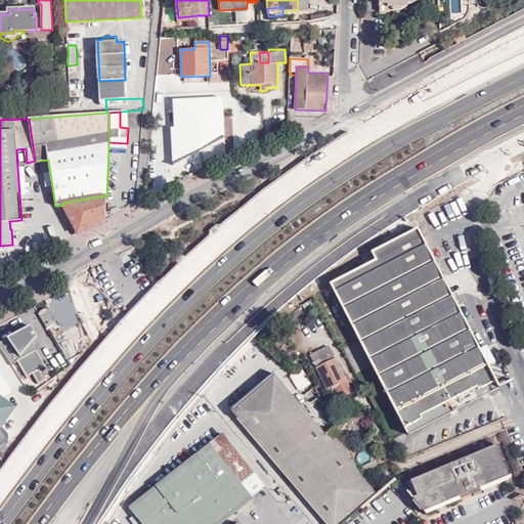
[(17,168),(19,195),(27,195),(25,168),(17,168)]
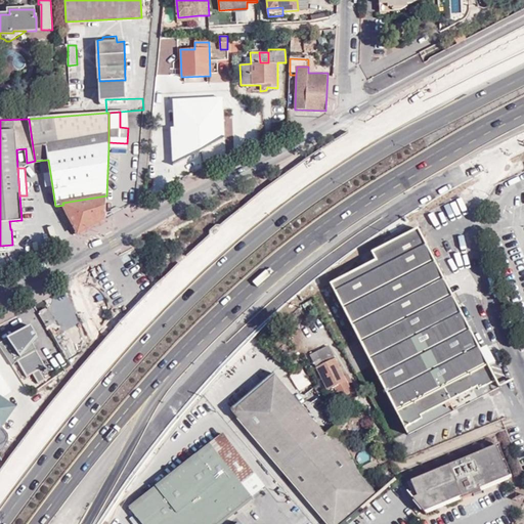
[(79,232),(106,217),(106,195),(62,203),(63,205),(79,232)]
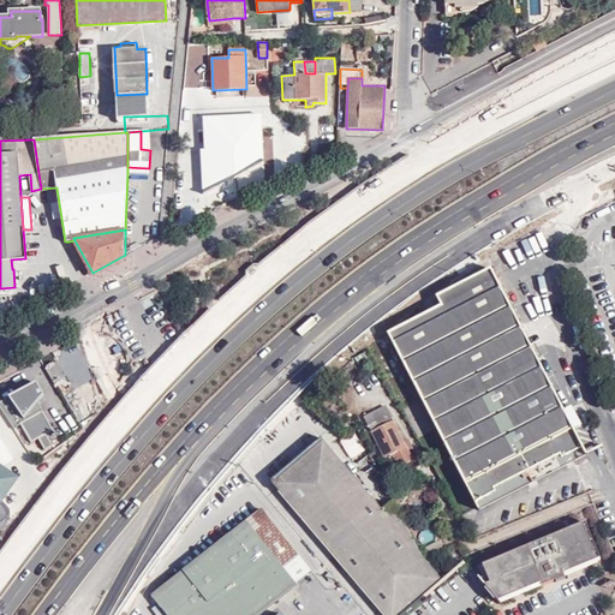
[(89,274),(93,273),(75,240),(69,242),(83,269),(85,269),(89,274)]
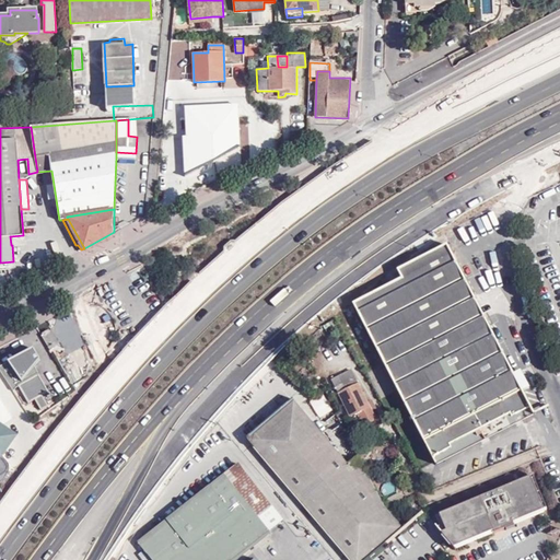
[(534,413),(448,245),(397,270),(401,279),(353,303),(435,464),(534,413)]
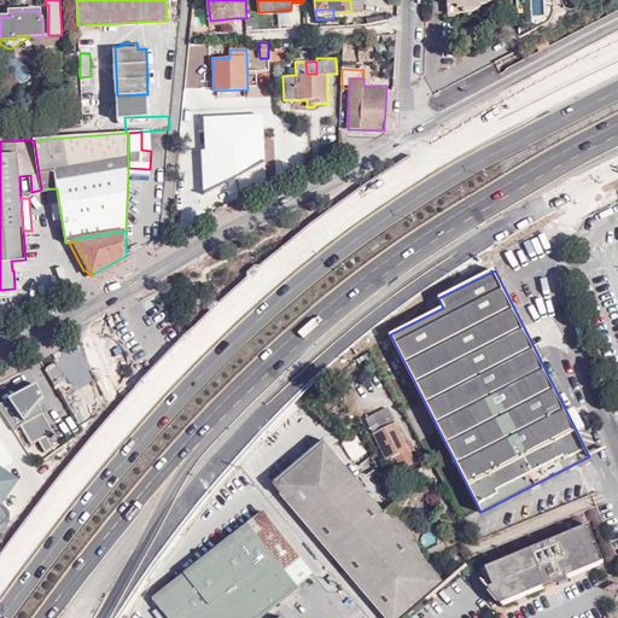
[(0,307),(0,322),(0,324),(10,319),(3,305),(0,307)]
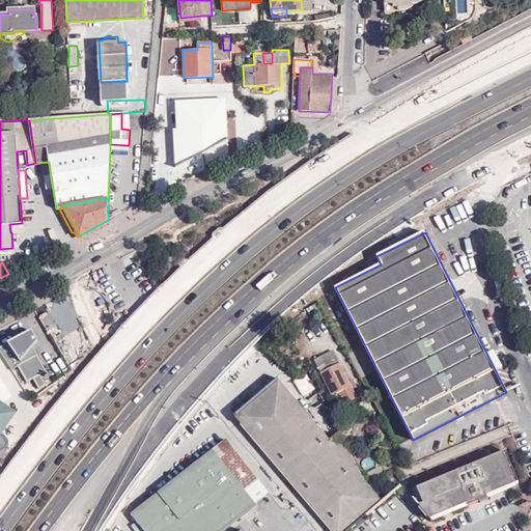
[(48,314),(38,319),(48,336),(57,331),(48,314)]
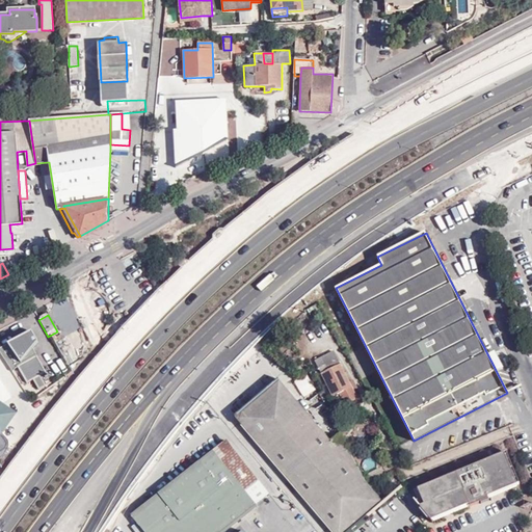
[(74,356),(86,350),(91,347),(82,330),(62,341),(69,351),(72,357),(74,356)]
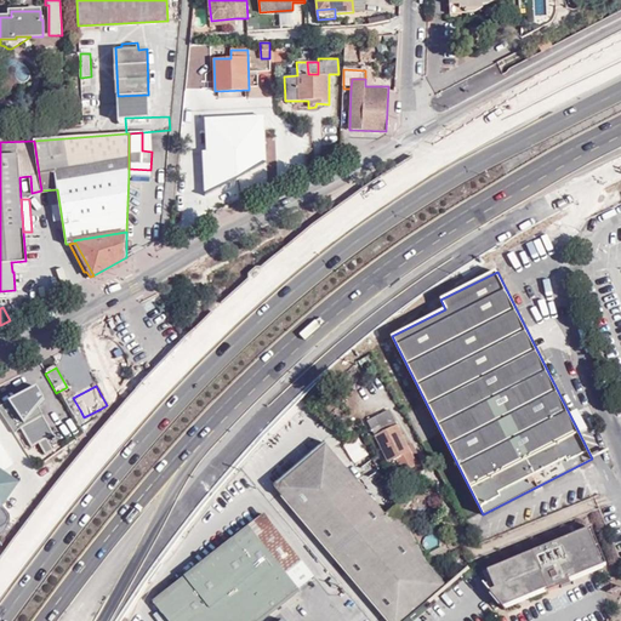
[(44,455),(52,451),(45,439),(52,434),(36,406),(43,399),(35,387),(0,406),(0,412),(15,434),(20,428),(30,448),(38,444),(44,455)]
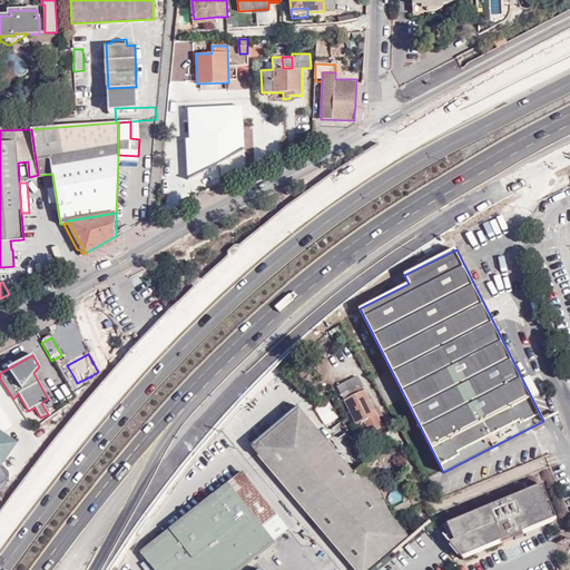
[(74,376),(67,365),(62,357),(58,360),(69,379),(74,376)]
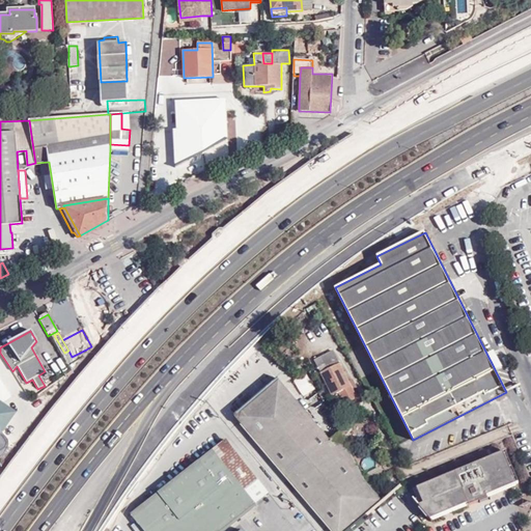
[(82,364),(88,355),(86,350),(74,356),(76,361),(80,359),(82,364)]
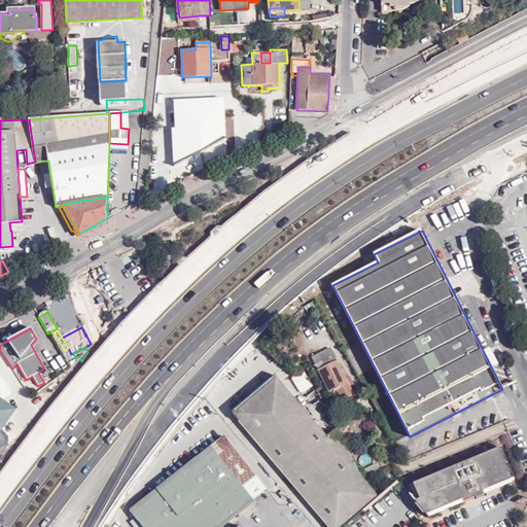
[(330,348),(315,356),(312,357),(329,392),(336,390),(341,400),(353,394),(330,348)]
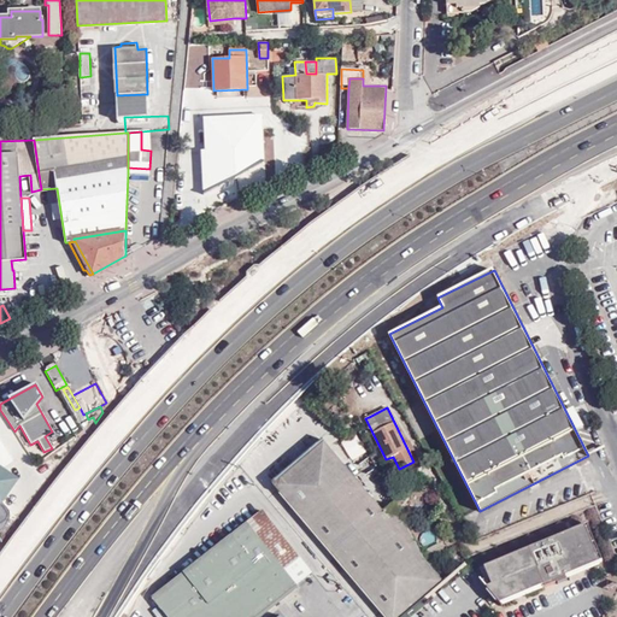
[(82,428),(84,430),(87,435),(95,423),(93,417),(88,419),(82,427),(82,428)]
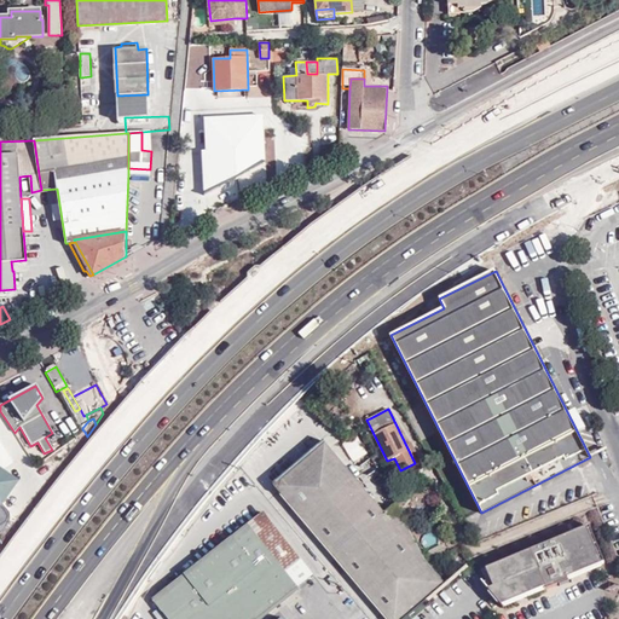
[(85,432),(71,440),(79,449),(87,437),(85,432)]
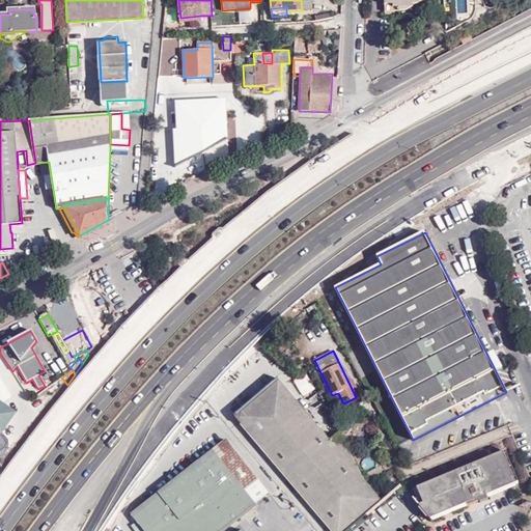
[(359,471),(339,431),(329,440),(304,410),(296,400),(278,381),(235,417),(261,447),(332,530),(343,530),(380,502),(381,501),(365,482),(359,471)]
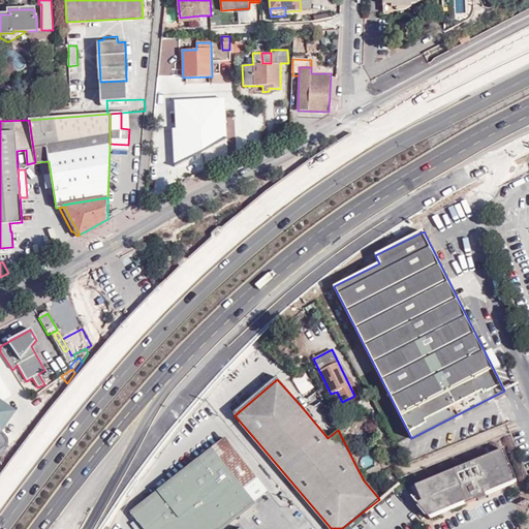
[(294,399),(303,408),(313,400),(305,390),(294,399)]
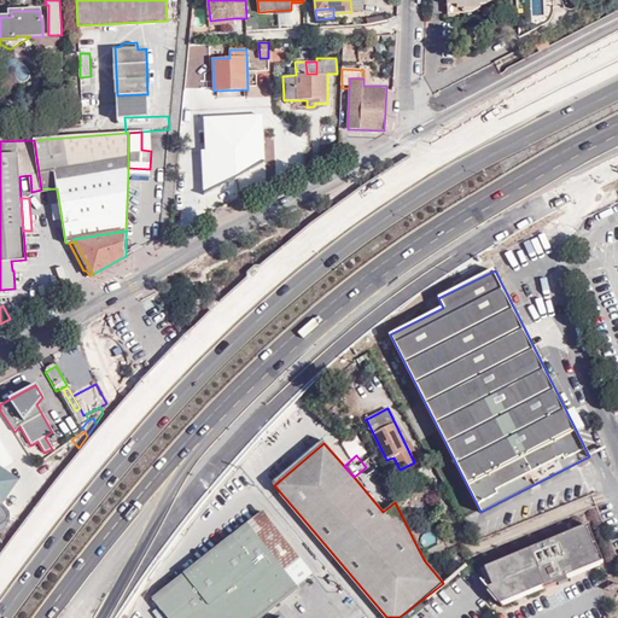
[(0,505),(1,503),(17,482),(0,470),(0,505)]
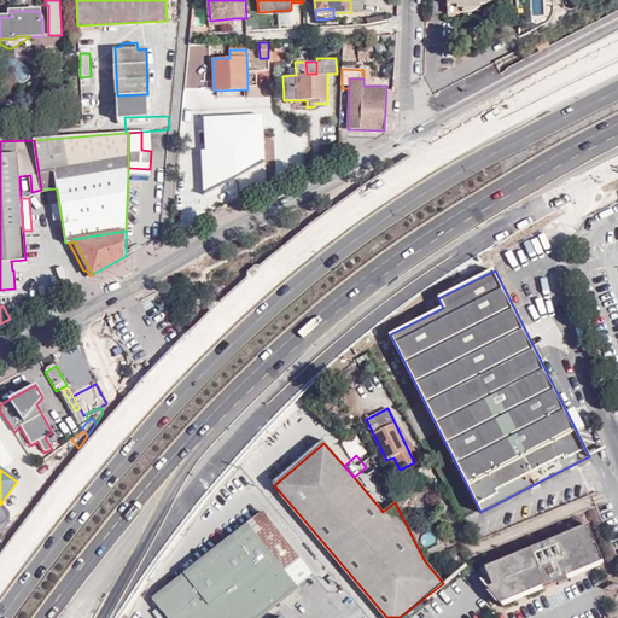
[(262,512),(152,599),(167,617),(283,617),(280,617),(258,617),(298,588),(297,587),(313,575),(262,512)]
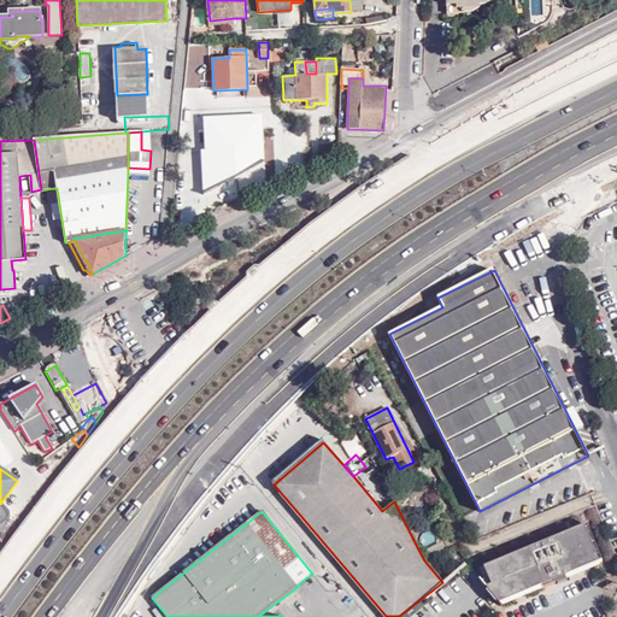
[(499,604),(544,586),(540,577),(546,575),(547,579),(553,576),(554,581),(556,583),(565,580),(564,577),(598,563),(583,527),(482,568),(487,579),(480,582),(499,604)]
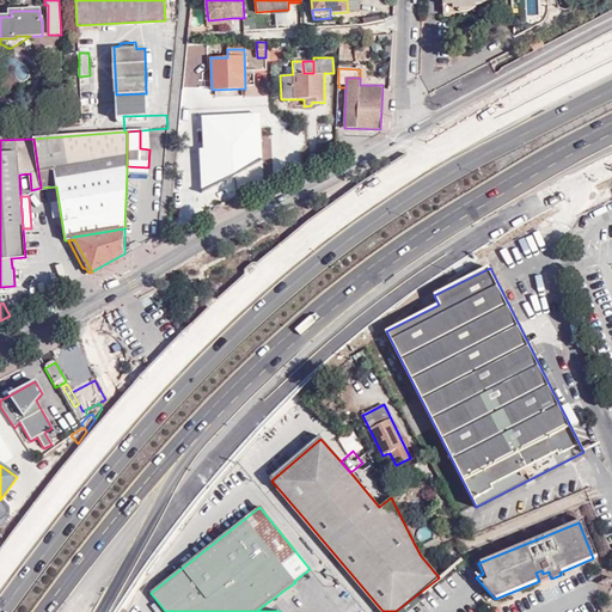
[(421,556),(439,549),(433,534),(414,543),(421,556)]
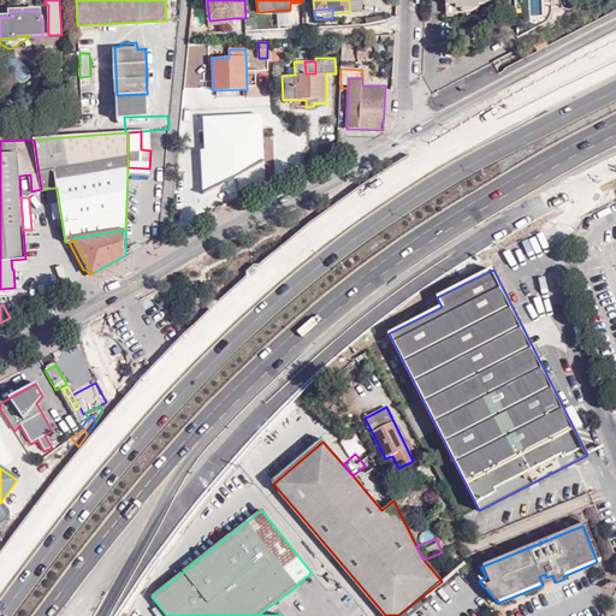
[(543,585),(554,580),(552,575),(546,578),(545,574),(539,576),(543,585)]
